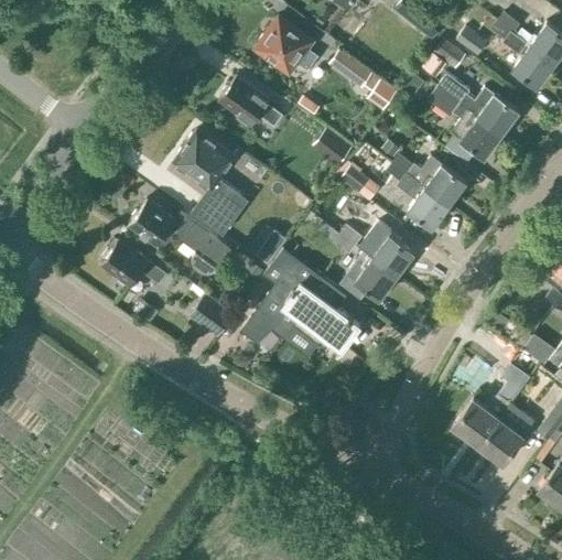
[(432,40),(447,20),(449,19),(424,0),(401,0),(395,10),(432,40)]
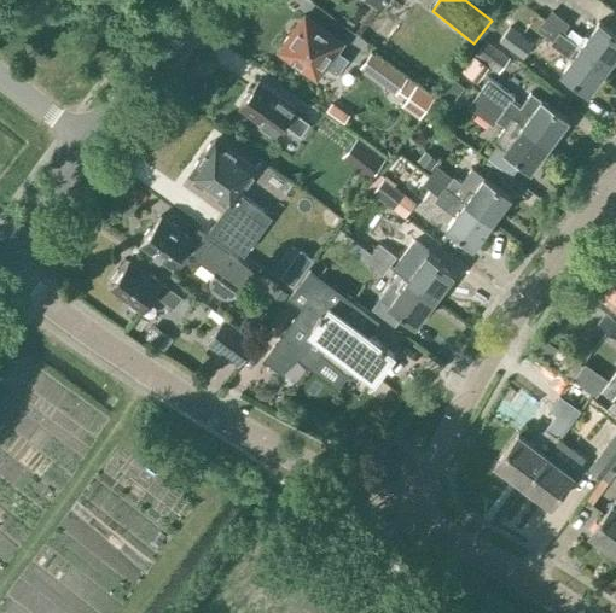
[(555,16),(547,24),(564,36),(570,28),(555,16)]
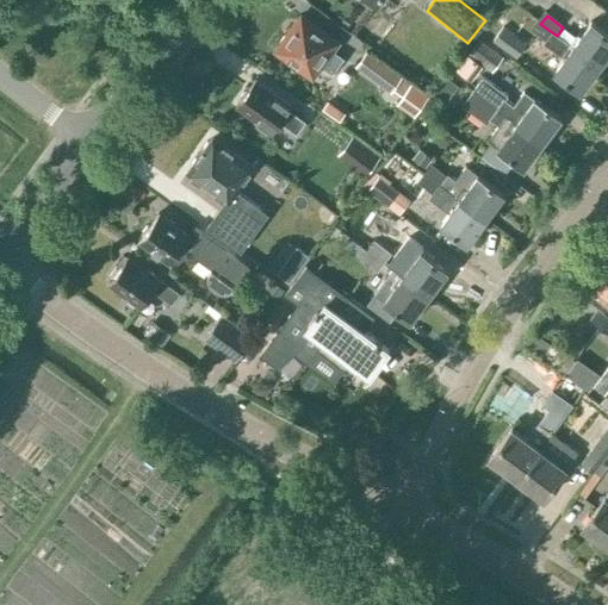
[(304,20),(280,52),(314,78),(321,68),(334,78),(347,62),(333,51),(337,45),(304,20)]
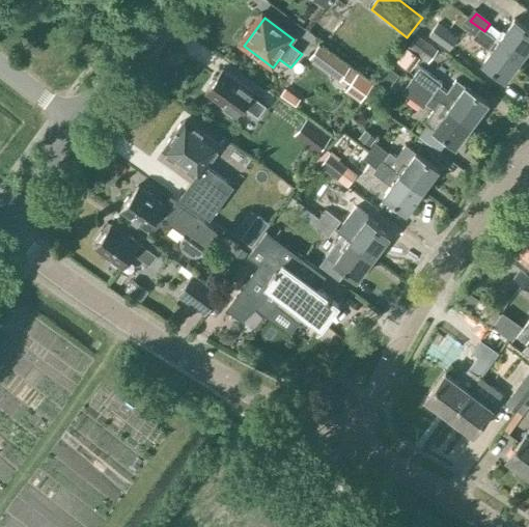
[(484,31),(470,21),(465,29),(478,38),(484,31)]
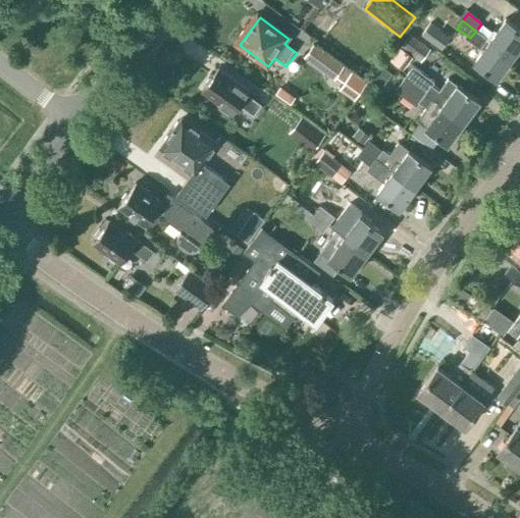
[(519,31),(507,21),(497,35),(491,42),(515,59),(519,53),(519,31)]
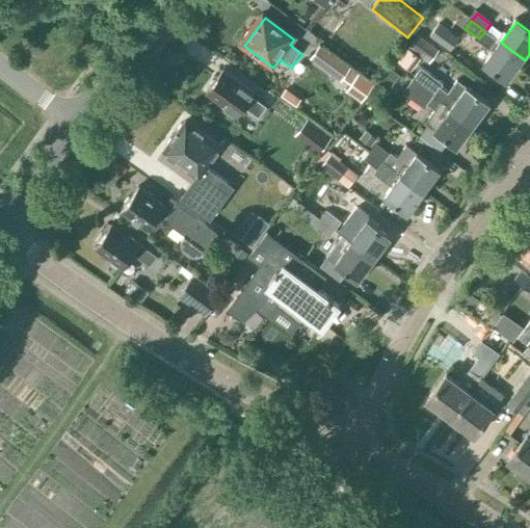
[(431,38),(452,54),(461,42),(441,26),(431,38)]
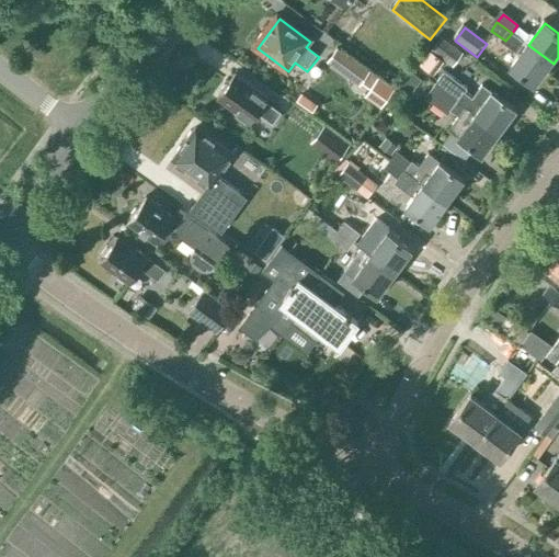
[(444,40),(433,55),(455,69),(465,54),(444,40)]
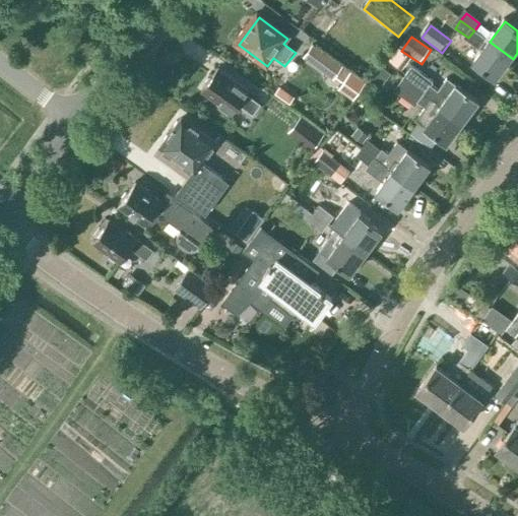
[(513,59),(490,42),(473,63),(497,80),(513,59)]
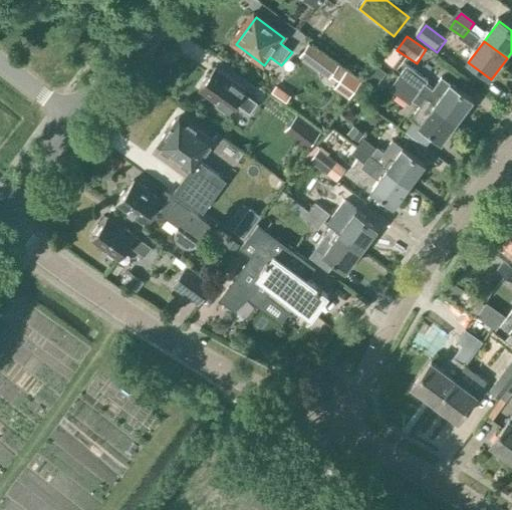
[(310,46),(301,58),(331,80),(340,68),(310,46)]
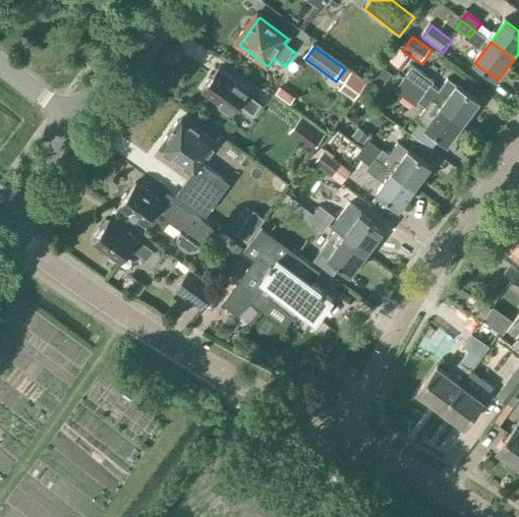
[(414,68),(405,80),(465,125),(481,104),(450,80),(441,93),(434,88),(436,84),(414,68)]
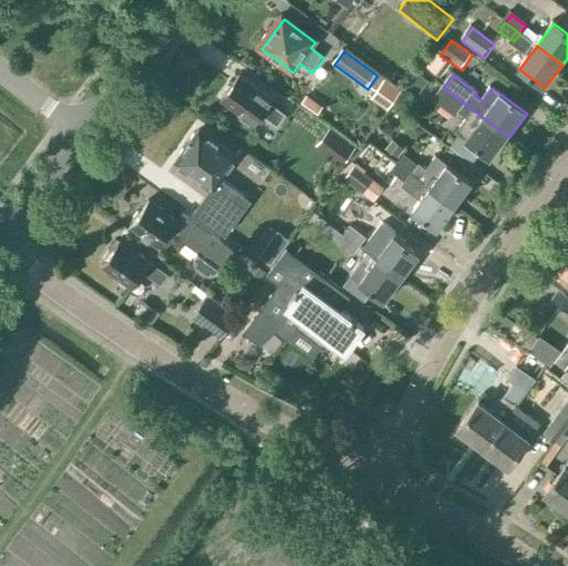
[(242,78),(224,101),(244,117),(242,120),(252,128),(255,124),(257,126),(264,117),(278,127),(286,116),(272,106),(274,101),(242,78)]
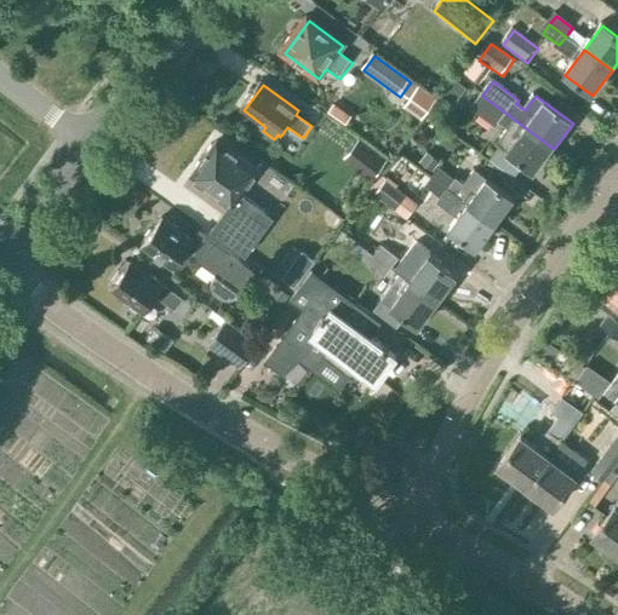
[(554,149),(482,96),(473,110),(497,128),(501,125),(509,131),(498,147),(536,174),(554,149)]
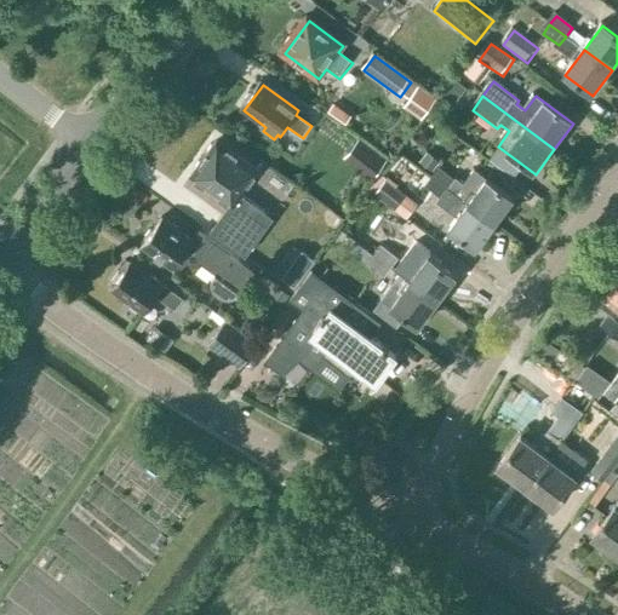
[(356,139),(347,153),(377,176),(388,161),(358,138),(356,139)]
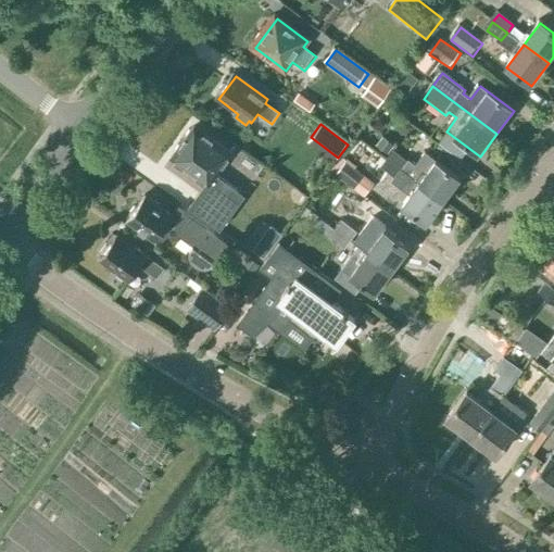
[(230,154),(197,129),(174,161),(209,185),(191,209),(222,230),(246,197),(216,175),(230,154)]
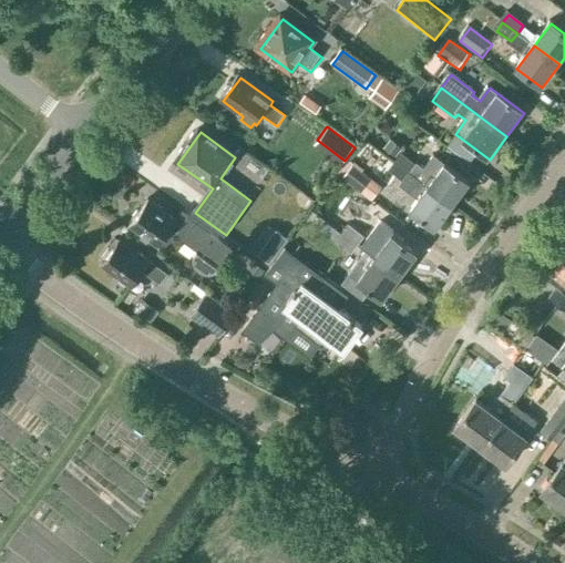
[(402,156),(397,165),(453,207),(471,184),(445,165),(435,157),(425,171),(418,165),(417,166),(402,156)]
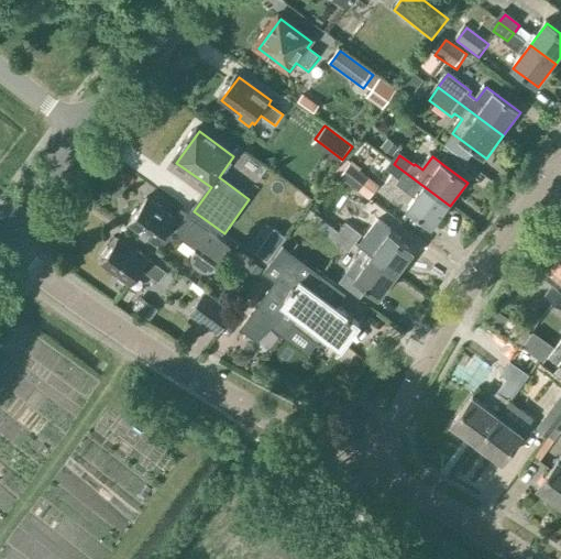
[(433,229),(450,206),(394,164),(387,172),(400,182),(397,186),(416,199),(407,209),(433,229)]
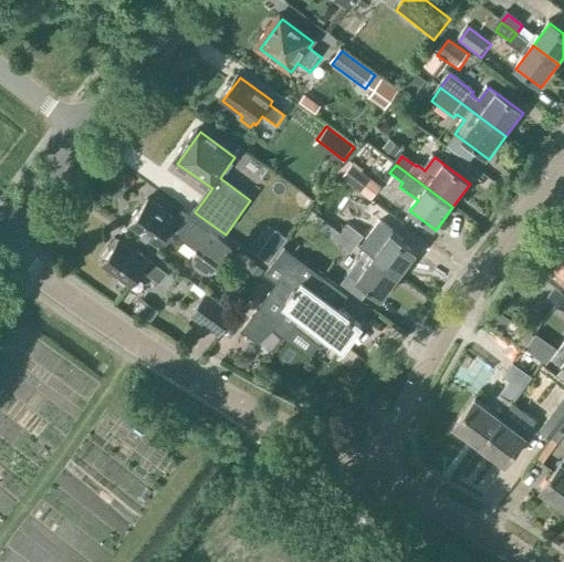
[(343,180),(373,203),(383,188),(353,167),(343,180)]
